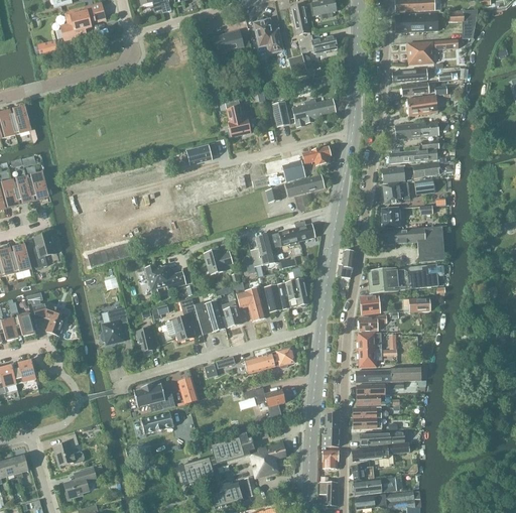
[(159,0),(162,11),(171,9),(169,0),(175,0),(175,1),(179,0),(159,0)]
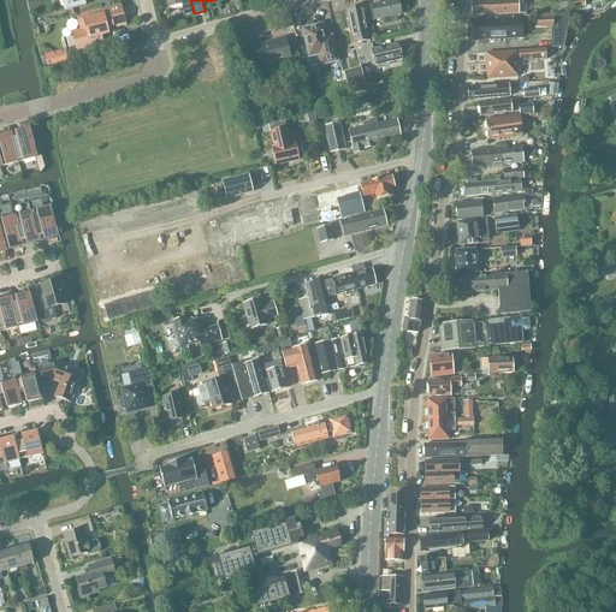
[(380,0),(369,3),(372,18),(383,16),(384,21),(398,17),(397,12),(402,12),(400,0),(380,0)]
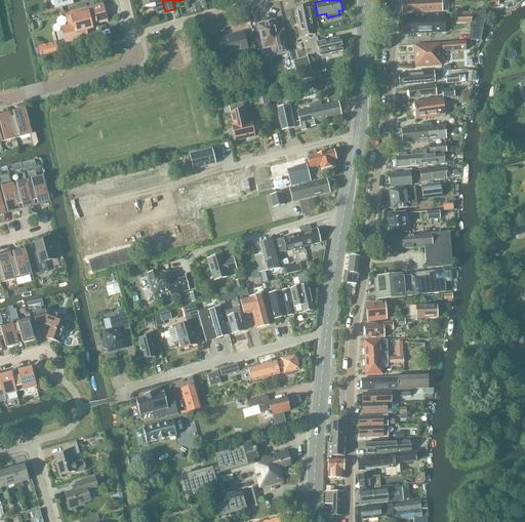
[(402,11),(443,9),(441,0),(401,0),(402,11)]
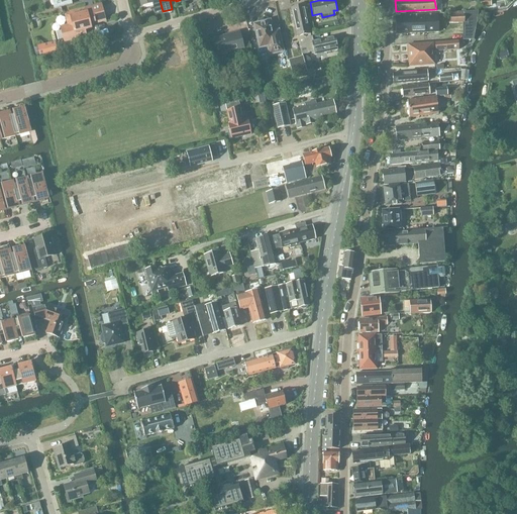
[(65,38),(86,33),(85,27),(89,26),(91,24),(90,22),(105,18),(101,2),(86,6),(87,10),(71,14),(73,22),(62,25),(65,38)]
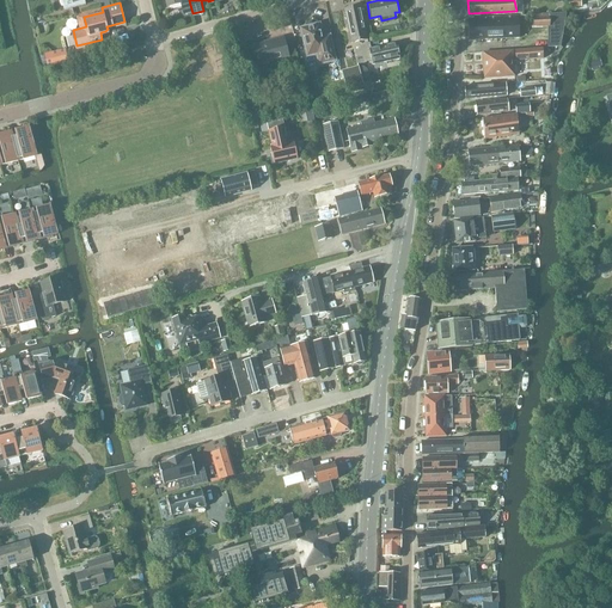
[(368,37),(365,19),(369,18),(367,2),(344,6),(350,40),(368,37)]
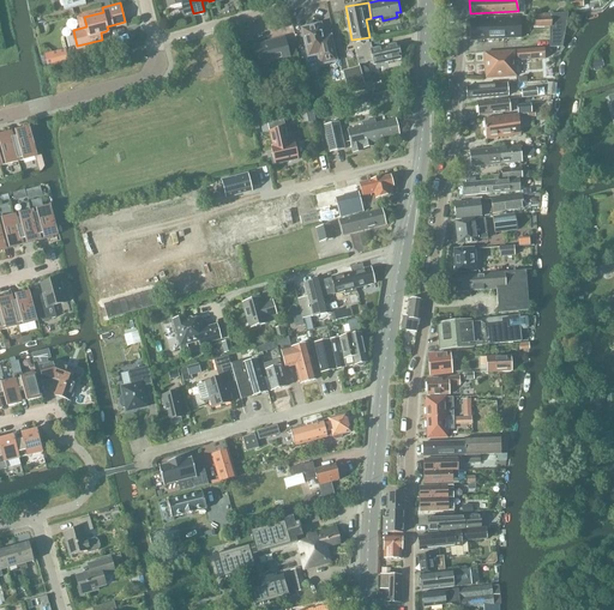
[(563,43),(567,11),(534,12),(535,25),(549,24),(551,44),(563,43)]
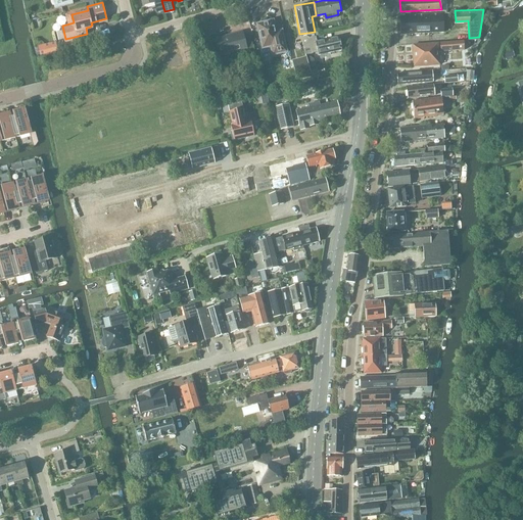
[(417,12),(418,32),(444,30),(443,21),(443,11),(417,12)]
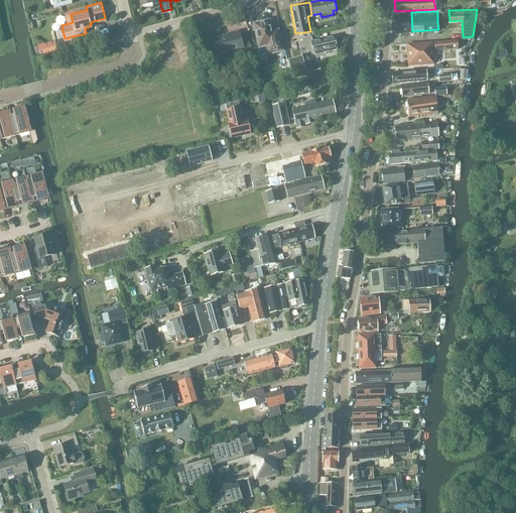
[(412,31),(411,12),(394,13),(395,32),(412,31)]
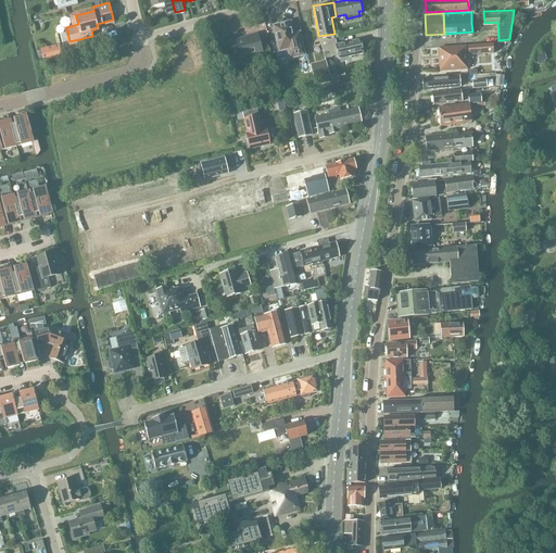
[(275,23),(274,25),(279,47),(281,49),(288,47),(290,57),(304,53),(301,37),(294,38),(291,22),(289,20),(275,23)]
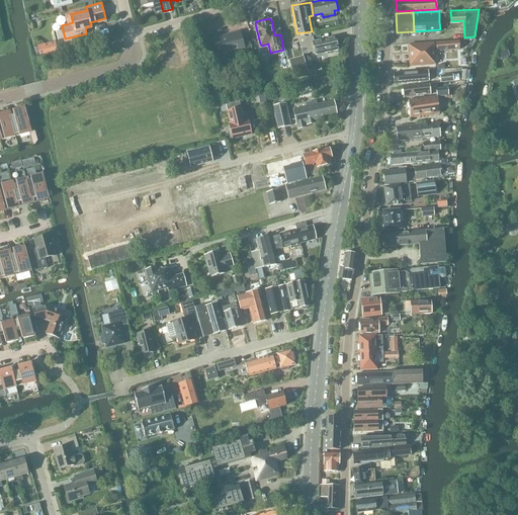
[(242,36),(240,29),(230,32),(231,33),(216,37),(220,53),(244,46),(246,53),(253,52),(249,34),(242,36)]
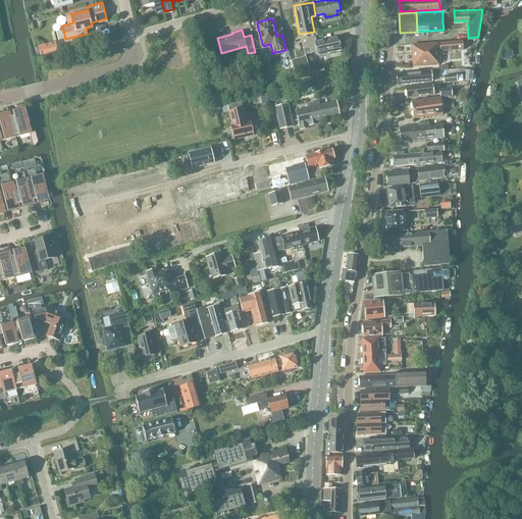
[(316,39),(315,34),(309,36),(305,38),(306,40),(302,41),(305,52),(317,49),(318,52),(341,48),(337,35),(316,39)]
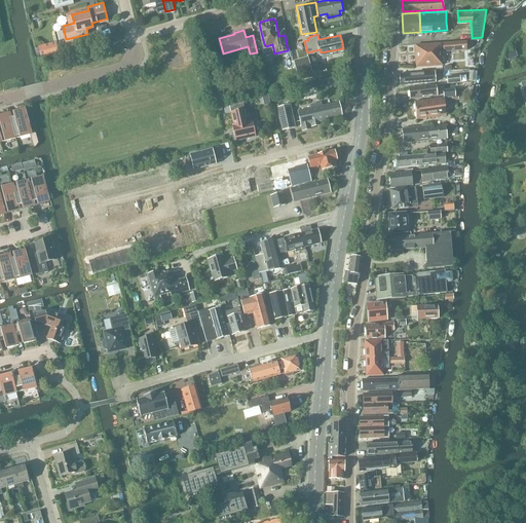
[(416,65),(442,63),(442,49),(468,47),(467,39),(415,43),(416,65)]
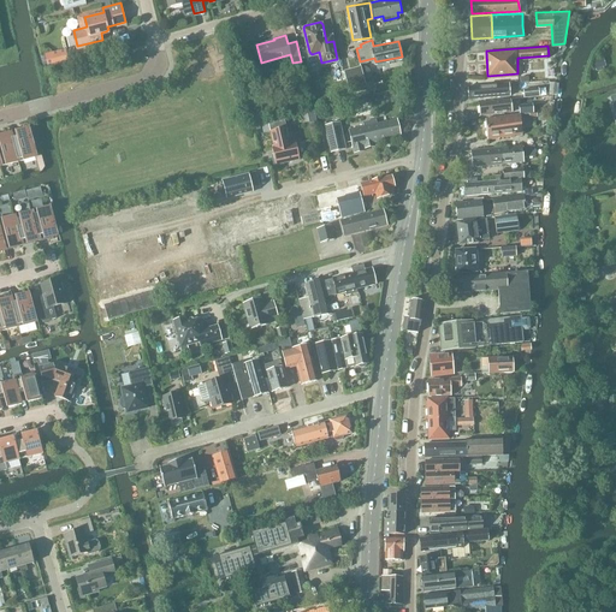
[(593,58),(592,67),(605,64),(603,54),(593,58)]
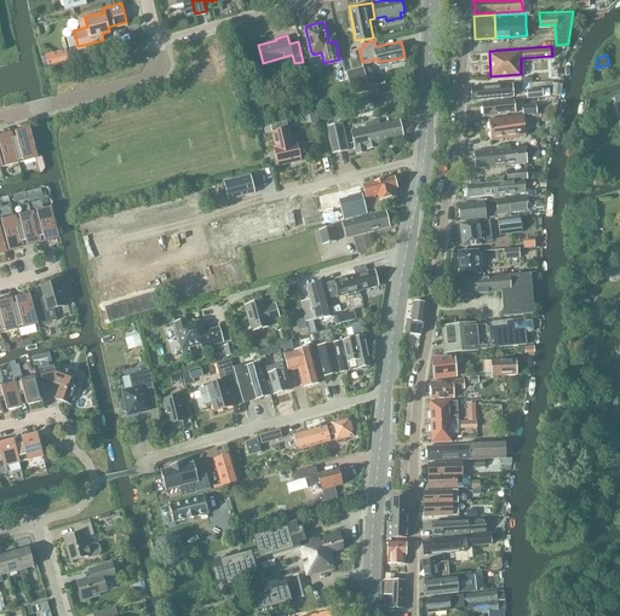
[(363,64),(346,69),(352,93),(354,97),(359,96),(371,92),(369,90),(369,88),(368,82),(363,64)]
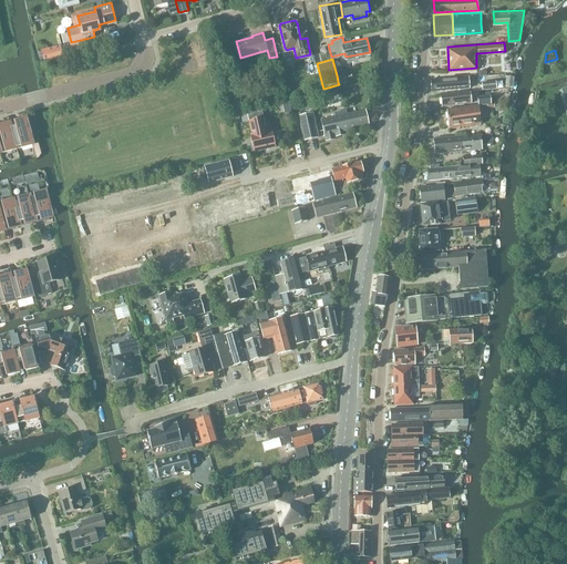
[(432,90),(470,86),(468,74),(431,78),(432,90)]
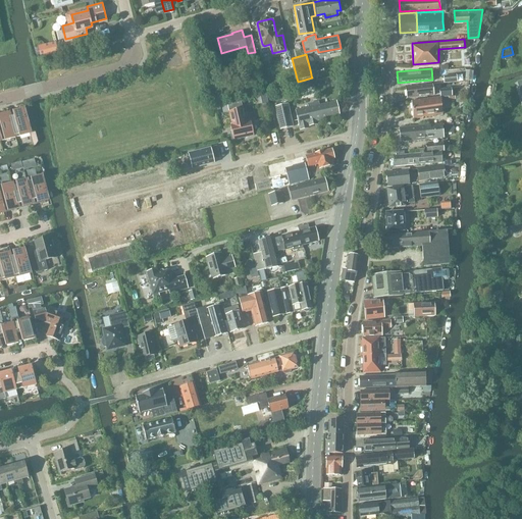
[(445,81),(457,80),(456,72),(444,73),(445,81)]
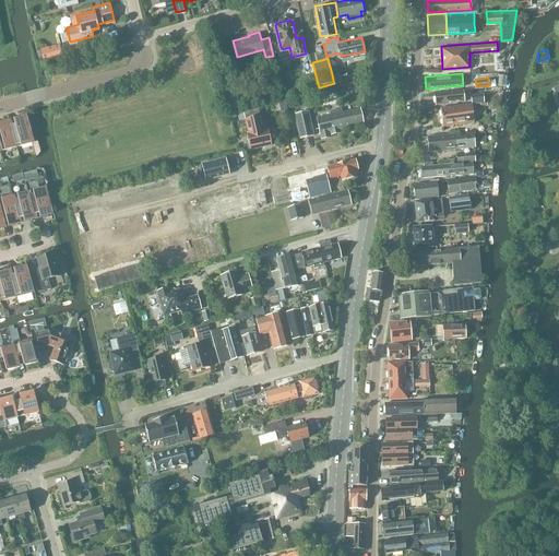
[(334,83),(323,86),(325,92),(335,90),(334,83)]
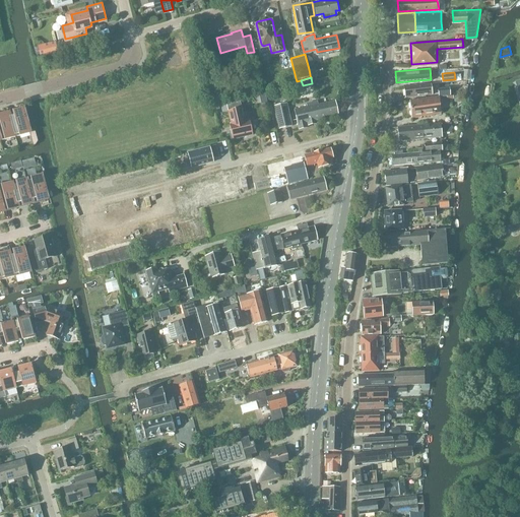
[(405,95),(432,92),(431,82),(404,85),(405,95)]
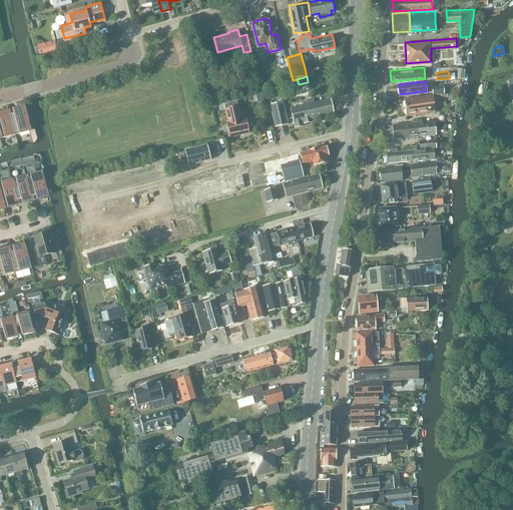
[(433,93),(444,91),(443,84),(432,86),(433,93)]
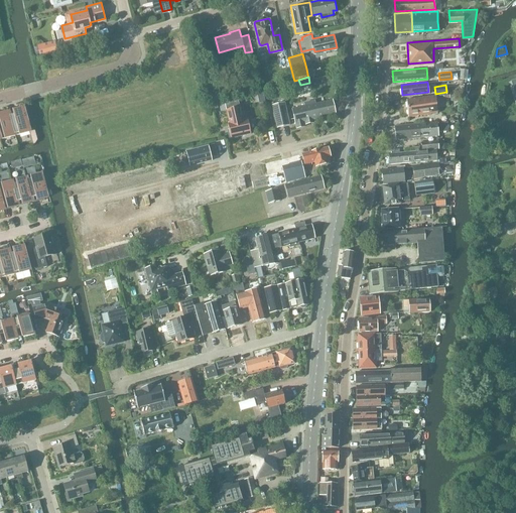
[(238,95),(225,98),(230,121),(228,122),(231,136),(251,131),(248,117),(243,118),(238,95)]
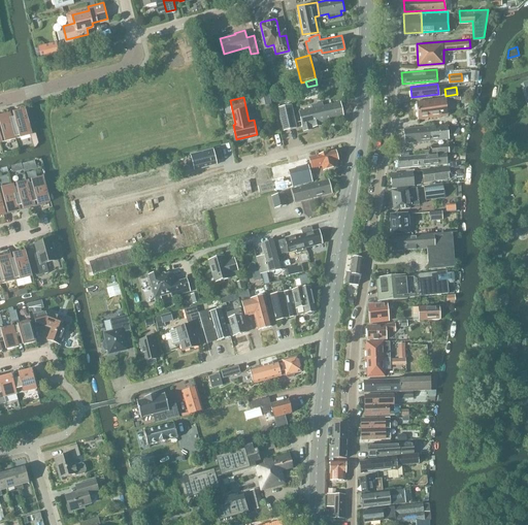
[(418,118),(448,115),(446,97),(416,100),(418,118)]
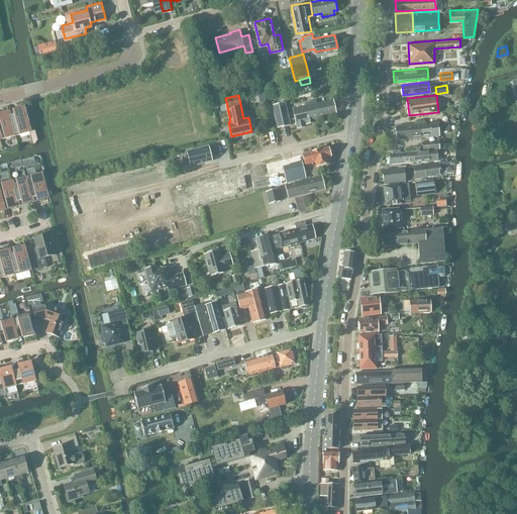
[(293,107),(296,121),(297,126),(306,125),(306,123),(315,121),(315,117),(336,113),(333,98),(293,107)]
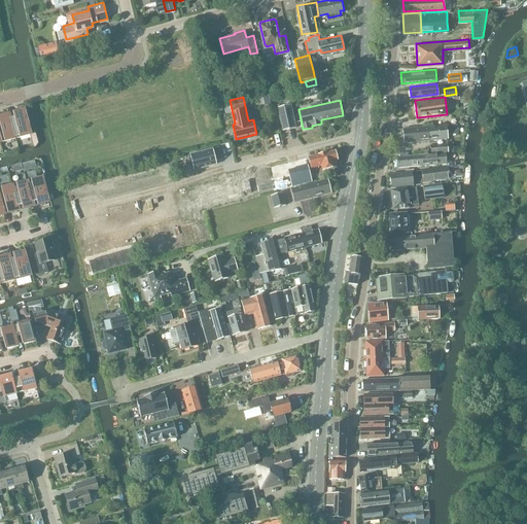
[(282,129),(295,126),(291,102),(277,105),(282,129)]
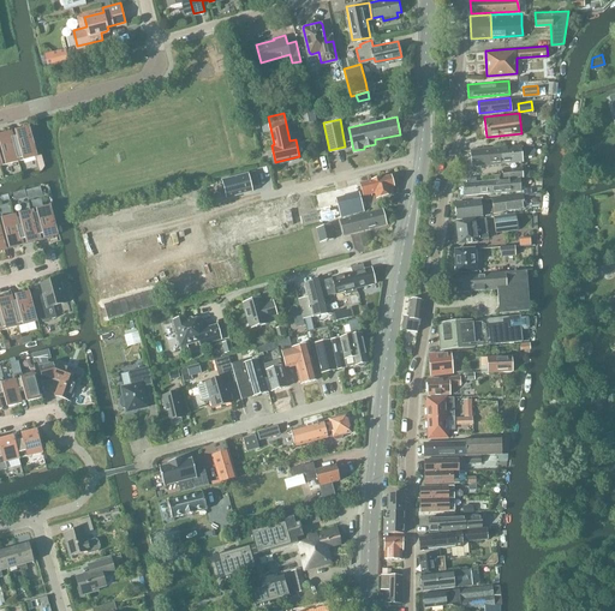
[(12,135),(18,159),(36,154),(28,126),(21,129),(22,132),(12,135)]
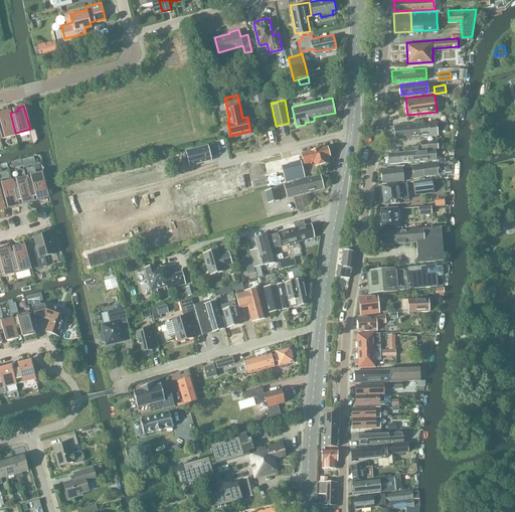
[(15,133),(10,113),(9,110),(3,112),(4,115),(0,116),(0,134),(1,137),(15,133)]
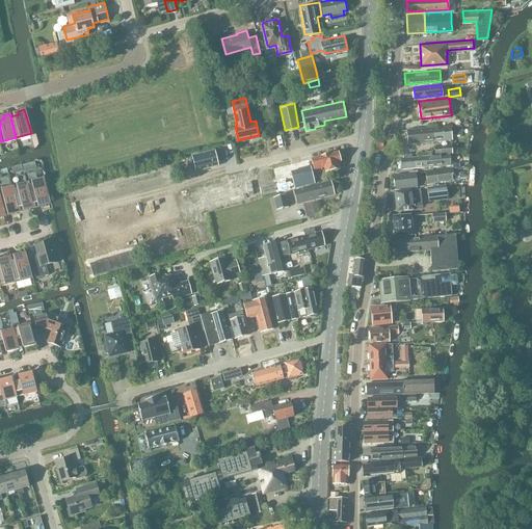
[(461,123),(450,124),(429,126),(430,140),(452,138),(451,134),(462,133),(461,123)]
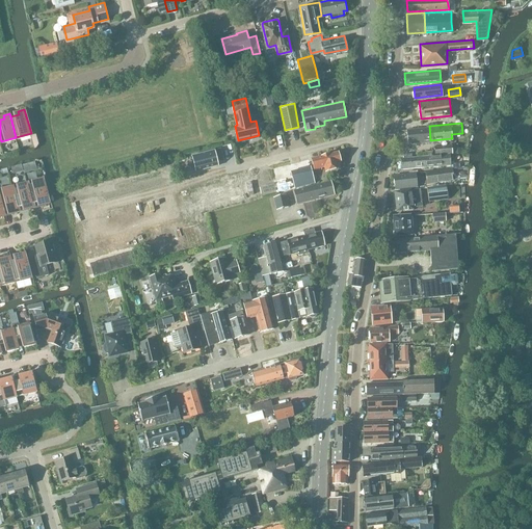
[(408,142),(430,140),(429,126),(407,128),(408,142)]
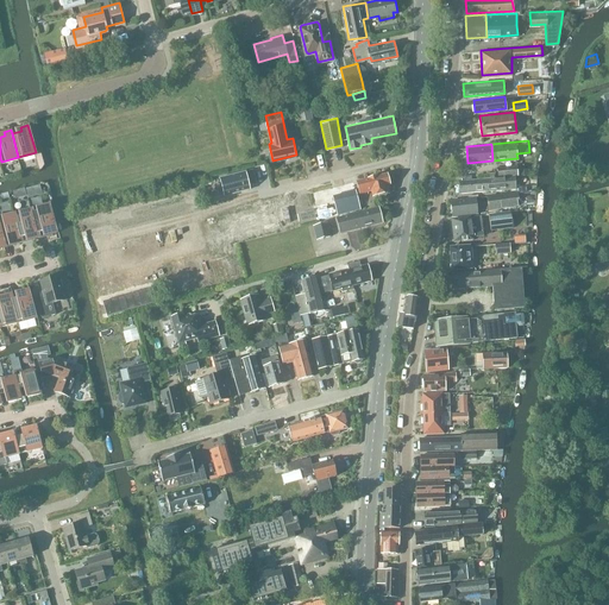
[(500,175),(518,174),(516,165),(498,166),(500,175)]
